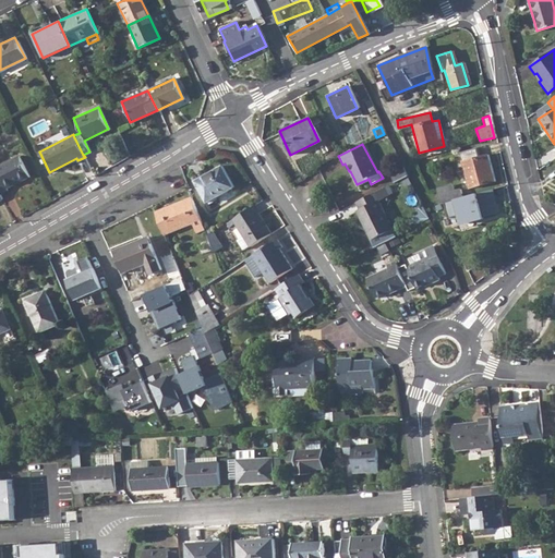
[(474,148),(457,153),(467,189),(493,181),(485,155),(477,158),(474,148)]
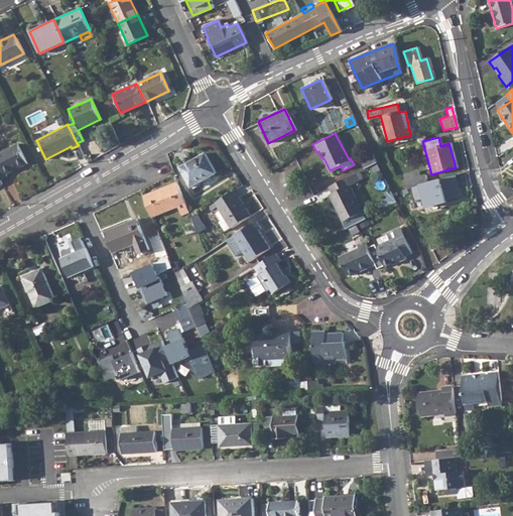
[(17,144),(0,153),(0,179),(6,176),(5,174),(26,164),(17,144)]
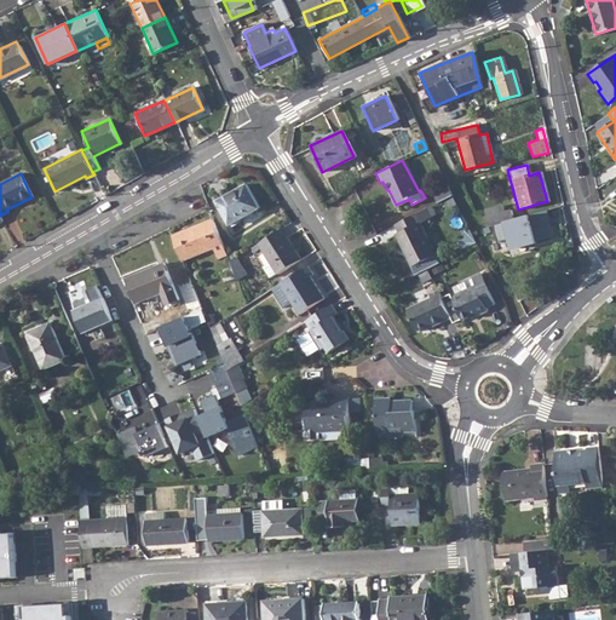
[(228,195),(214,204),(226,224),(257,207),(243,184),(226,194),(228,195)]
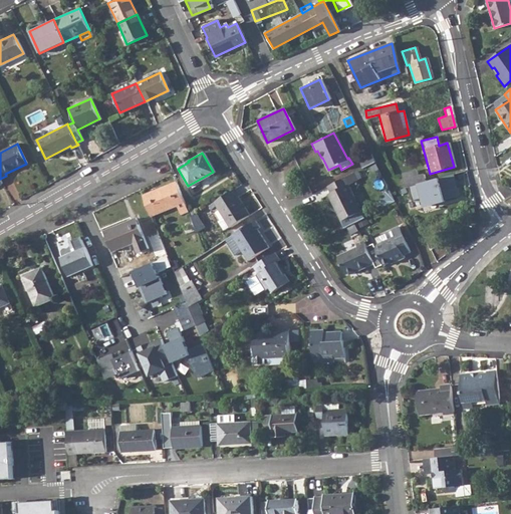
[(369,154),(357,160),(361,168),(374,162),(369,154)]
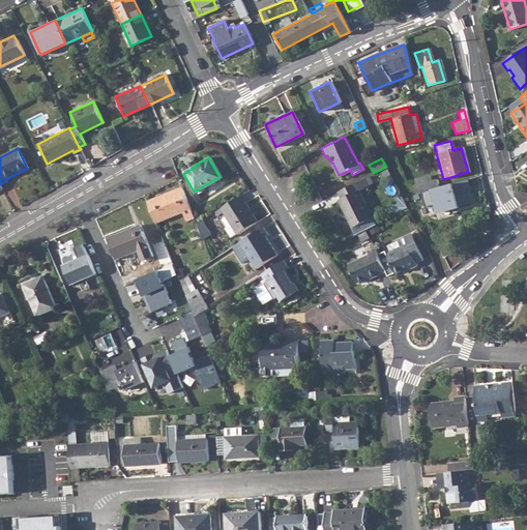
[(428,175),(423,176),(428,189),(437,187),(438,186),(436,179),(430,181),(428,175)]
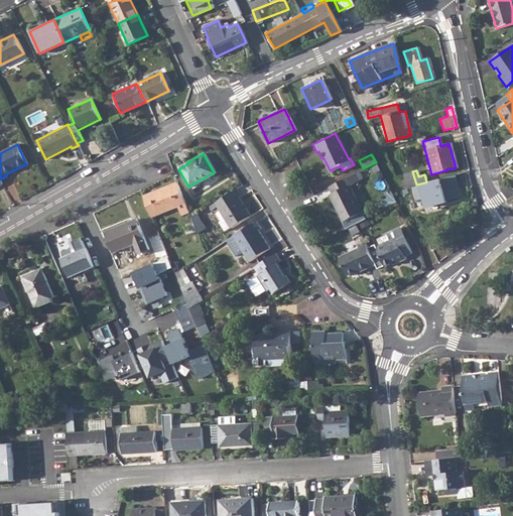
[(412,171),(402,174),(405,187),(411,185),(416,184),(412,171)]
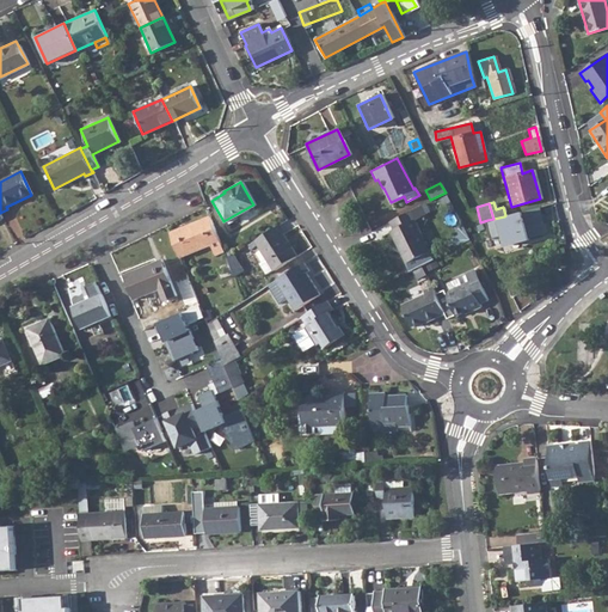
[(418,207),(387,222),(391,230),(388,231),(405,263),(428,251),(412,220),(423,214),(418,207)]
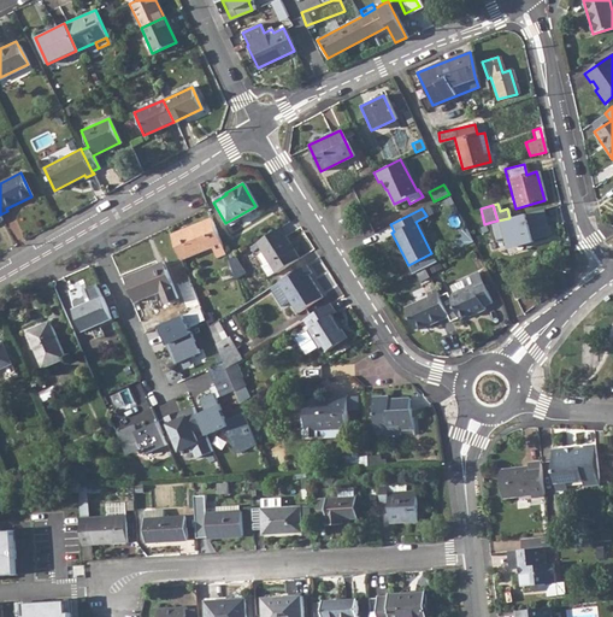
[(497,221),(491,222),(510,259),(530,250),(525,241),(517,245),(516,241),(513,236),(525,230),(518,216),(510,221),(508,218),(497,221)]
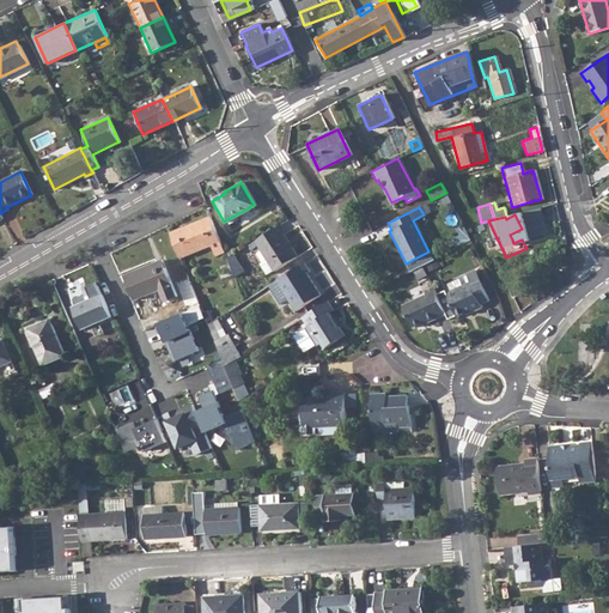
[(208,216),(200,220),(205,231),(213,228),(208,216)]
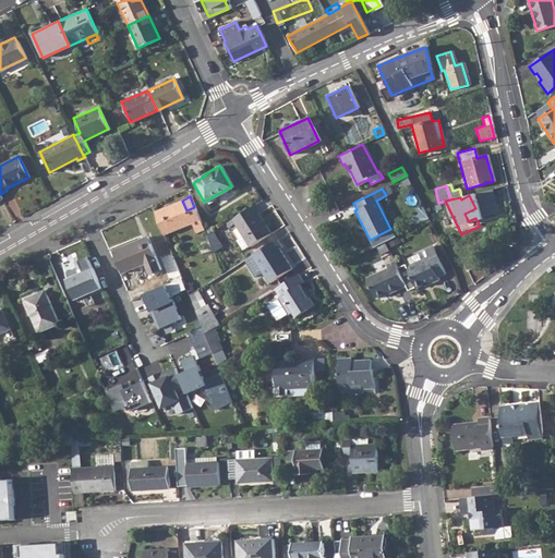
[(182,201),(153,213),(161,234),(191,222),(195,231),(203,228),(194,207),(186,210),(182,201)]
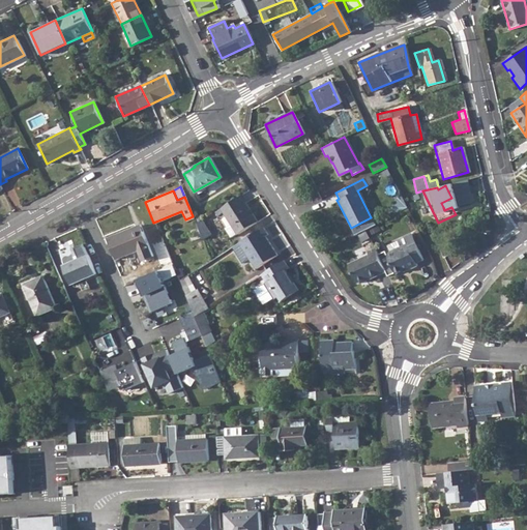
[(245,201),(240,194),(240,195),(220,207),(223,211),(230,224),(225,228),(230,237),(236,233),(256,222),(243,202),(245,201)]
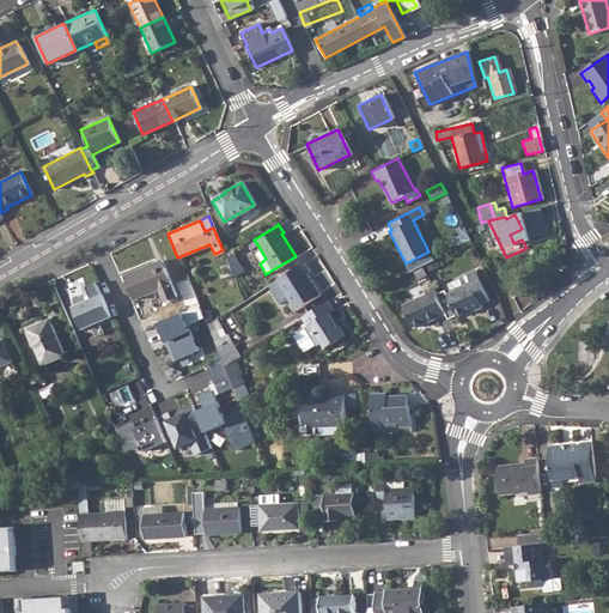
[(232,254),(225,258),(233,277),(242,272),(232,254)]
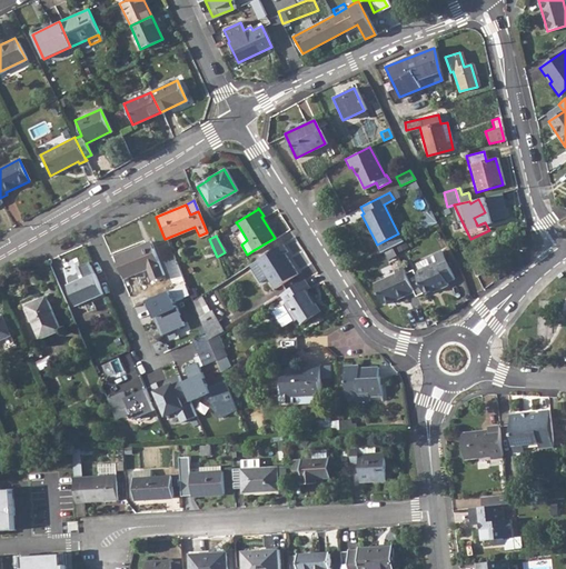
[(146,268),(150,280),(161,276),(148,241),(115,256),(123,278),(146,268)]
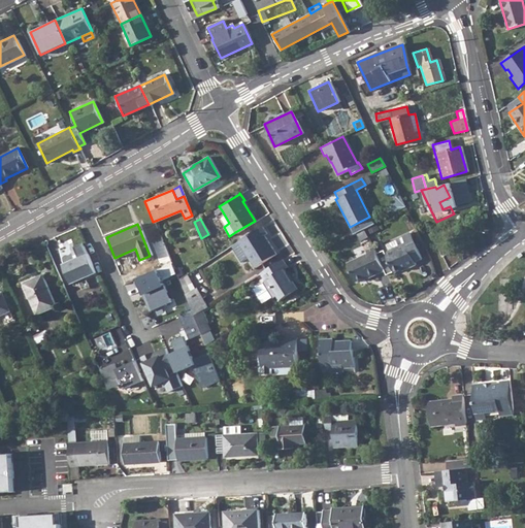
[(261,226),(238,240),(254,267),(274,254),(263,235),(265,233),(261,226)]
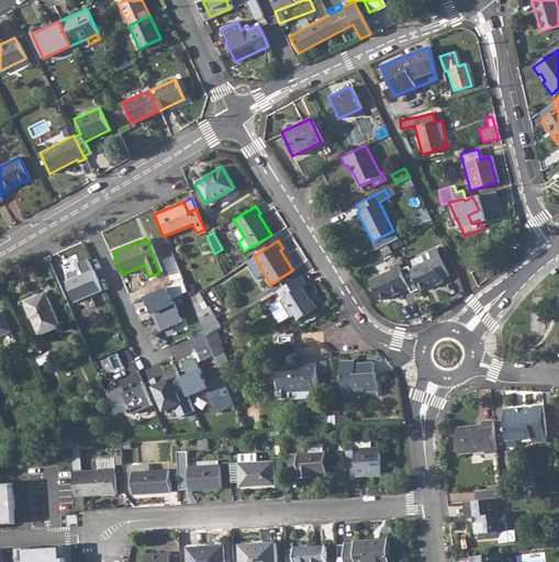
[(448,274),(435,247),(425,251),(426,251),(414,258),(417,265),(409,269),(418,290),(432,283),(433,284),(442,280),(440,278),(448,274)]
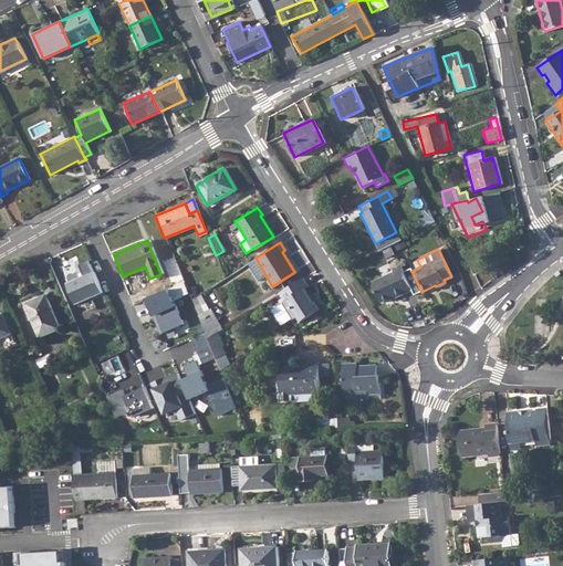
[(467,264),(472,275),(483,268),(476,258),(467,264)]
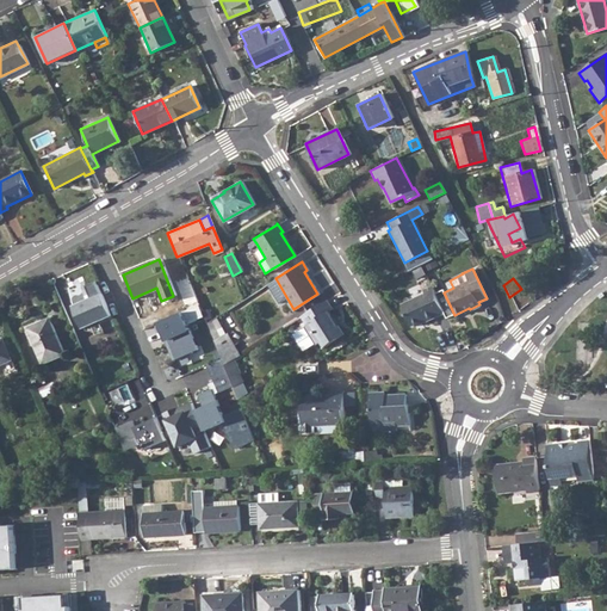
[(453,288),(450,281),(444,284),(447,291),(453,288)]
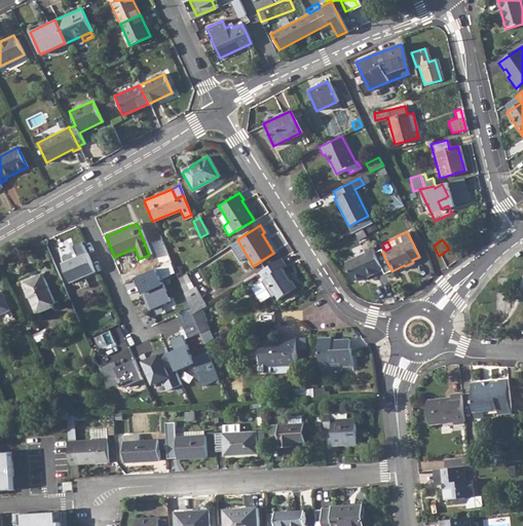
[(382,269),(371,246),(363,250),(365,254),(345,264),(355,282),(367,275),(368,277),(382,269)]
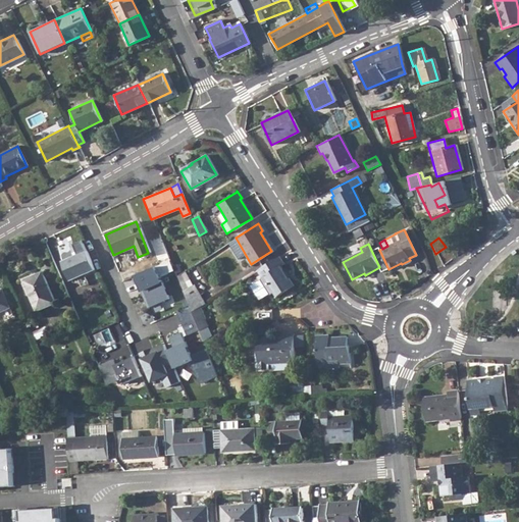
[(93,269),(85,251),(60,261),(68,279),(93,269)]
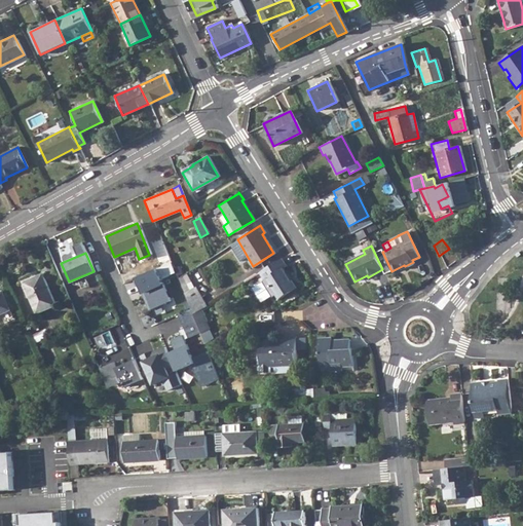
[(281,257),(258,272),(262,279),(261,279),(271,296),(274,294),(277,299),(296,287),(292,278),(290,279),(283,267),(285,265),(281,257)]
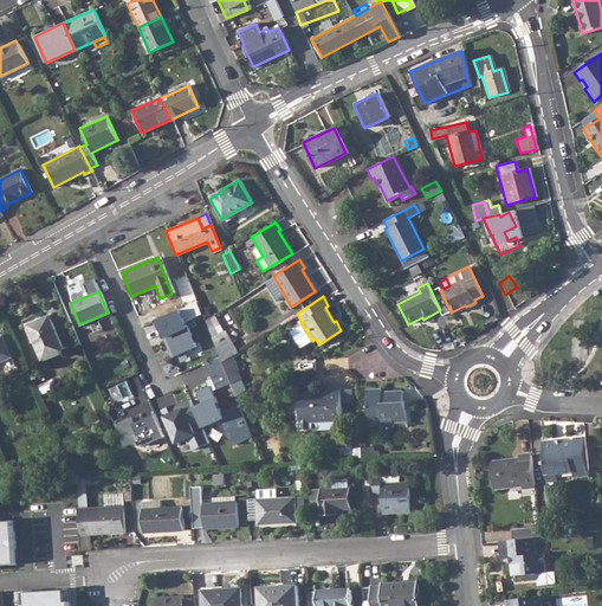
[(200,315),(195,303),(154,321),(157,331),(160,330),(172,356),(194,347),(183,322),(200,315)]
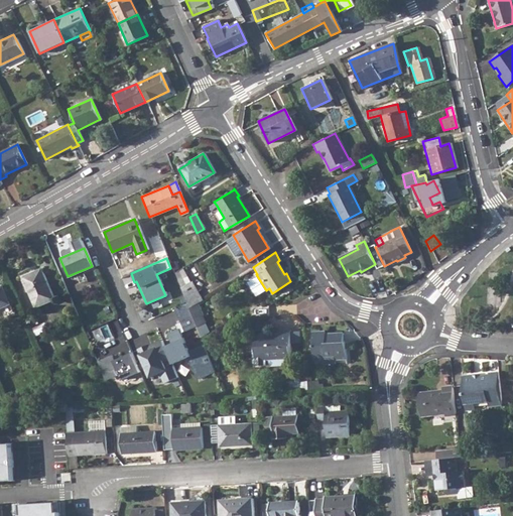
[(30,276),(22,280),(34,308),(52,299),(39,269),(29,273),(30,276)]
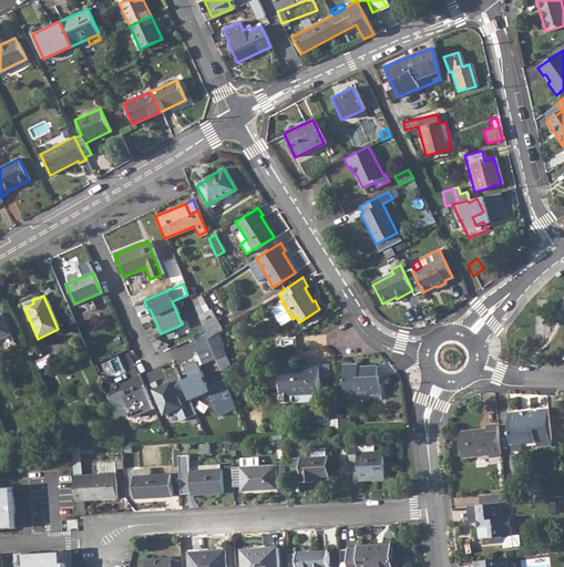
[(207,310),(196,316),(206,339),(215,333),(219,330),(214,320),(213,320),(207,310)]
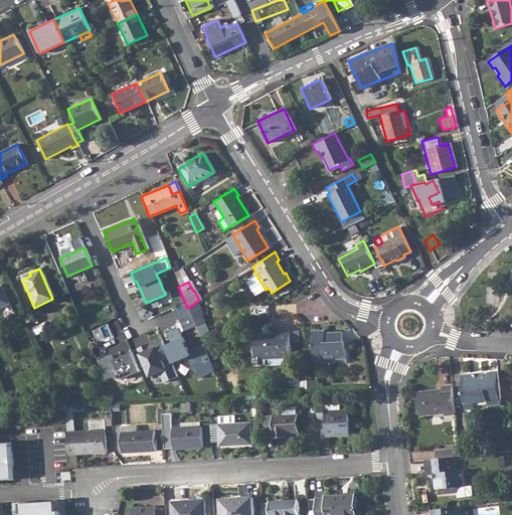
[(1,286),(0,286),(0,311),(3,319),(13,315),(1,286)]
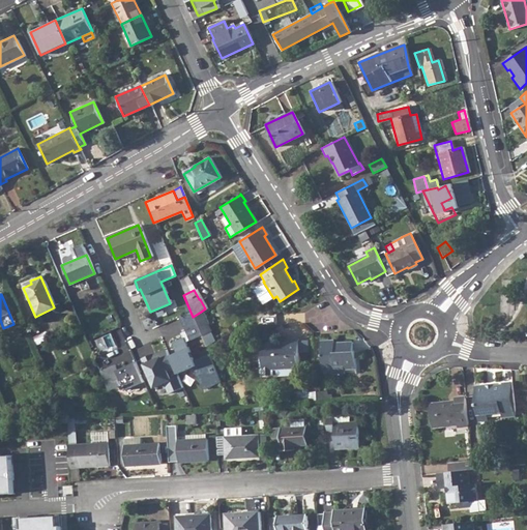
[(193,317),(191,312),(177,317),(183,331),(179,333),(181,337),(170,343),(174,353),(168,356),(170,362),(174,371),(175,374),(192,366),(201,389),(220,382),(198,329),(193,317)]
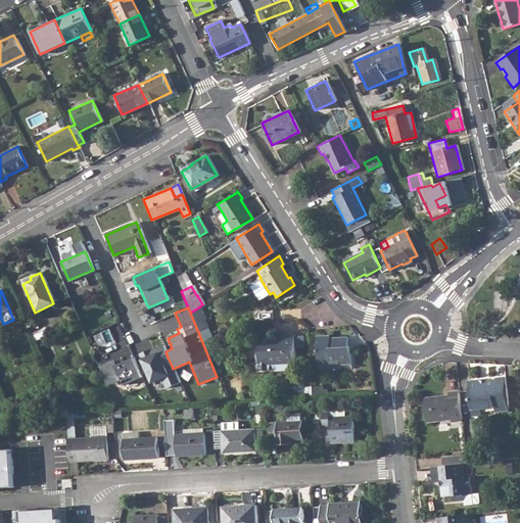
[(198,307),(190,313),(195,325),(203,320),(198,307)]
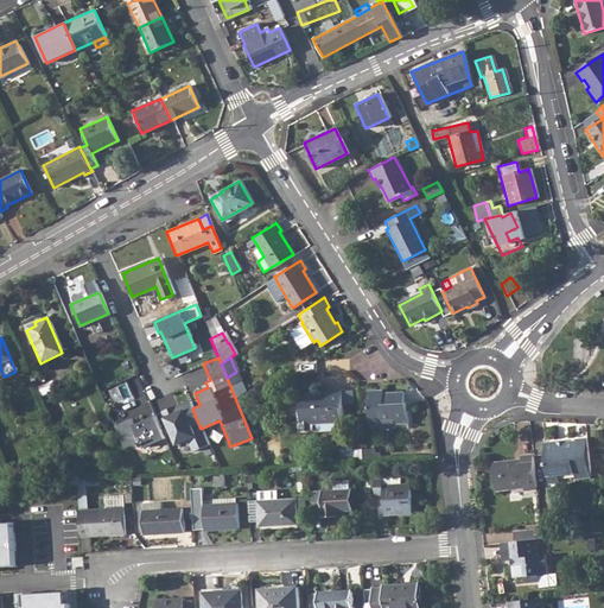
[(313,394),(302,394),(303,409),(304,430),(315,430),(315,424),(344,422),(343,390),(330,390),(330,396),(323,397),(322,396),(313,396),(313,394)]
